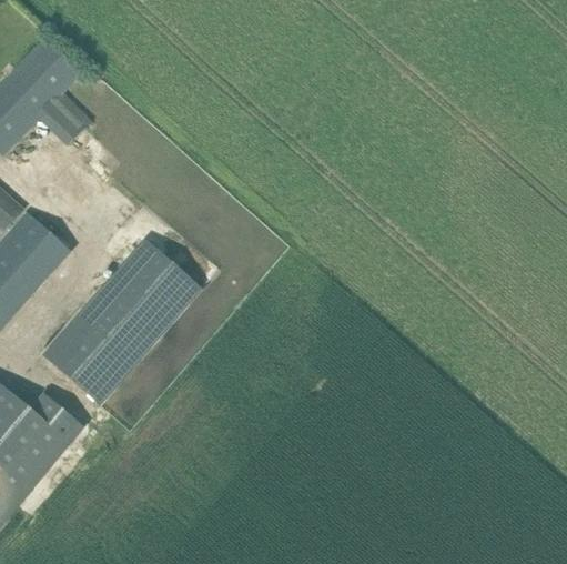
[(47,36),(0,83),(0,149),(3,152),(82,70),(47,36)]
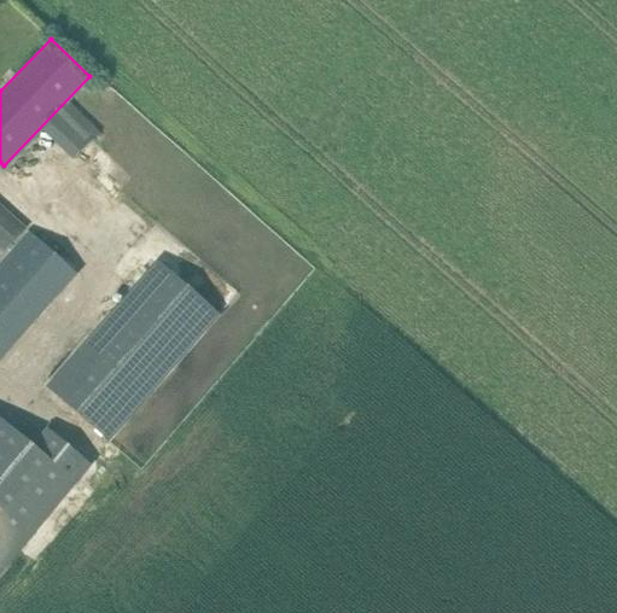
[(0,246),(5,251),(30,225),(0,197),(0,246)]
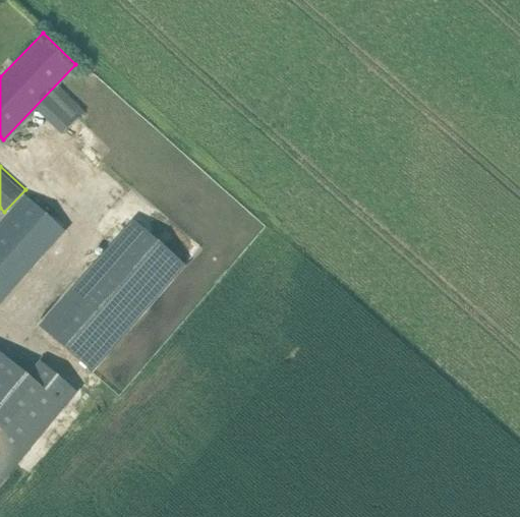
[(132,218),(41,324),(94,370),(185,263),(132,218)]
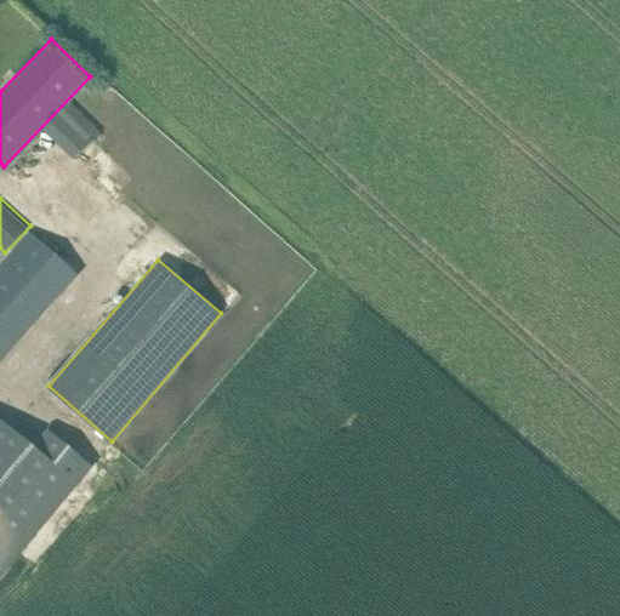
[(0,338),(0,363),(12,351),(0,338)]
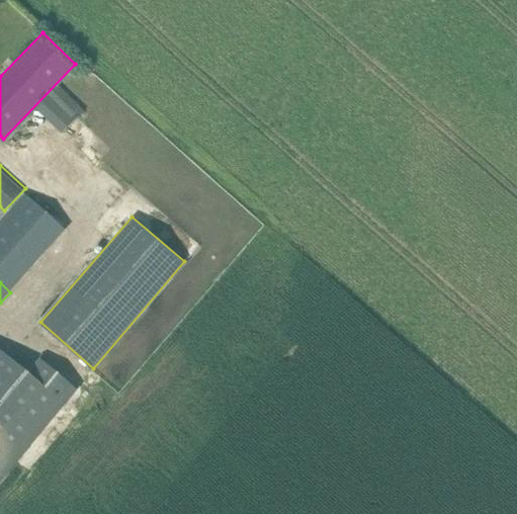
[(0,349),(0,481),(77,388),(41,356),(27,372),(8,355),(0,349)]
